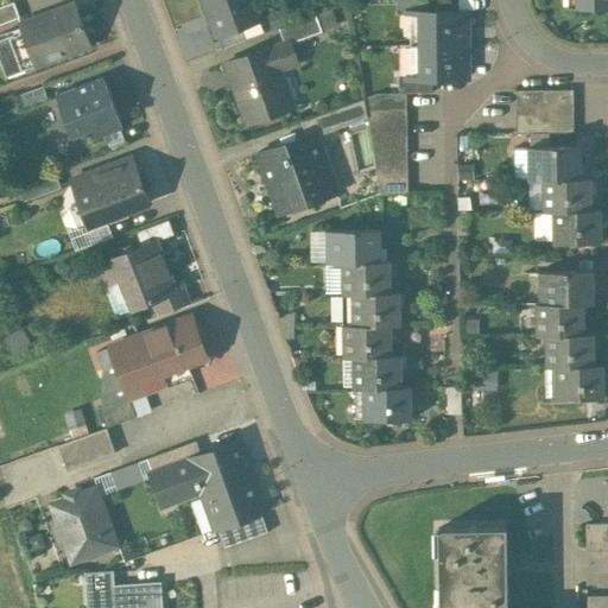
[(202,0),(216,36),(241,26),(241,25),(260,18),(253,0),(202,0)]
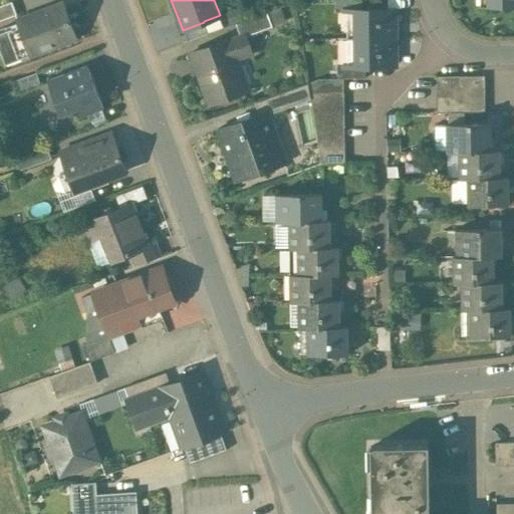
[(12,2),(0,6),(0,21),(17,15),(12,2)]
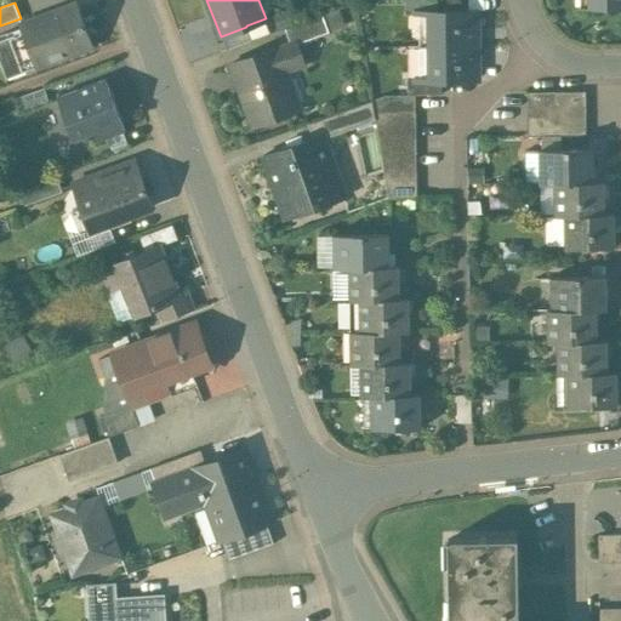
[(77,4),(21,24),(23,33),(0,40),(0,61),(6,79),(92,46),(77,4)]
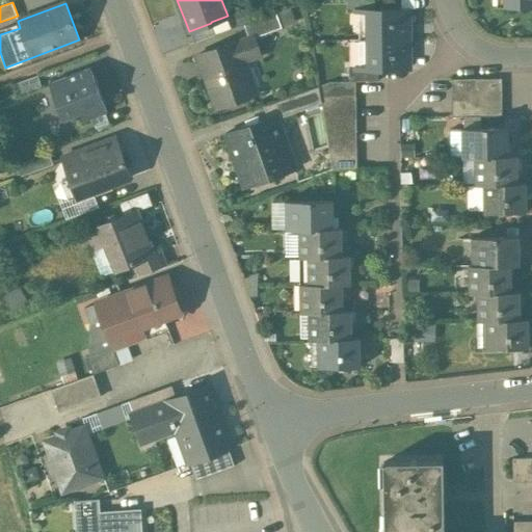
[(407,10),(367,11),(367,40),(408,40),(407,10)]
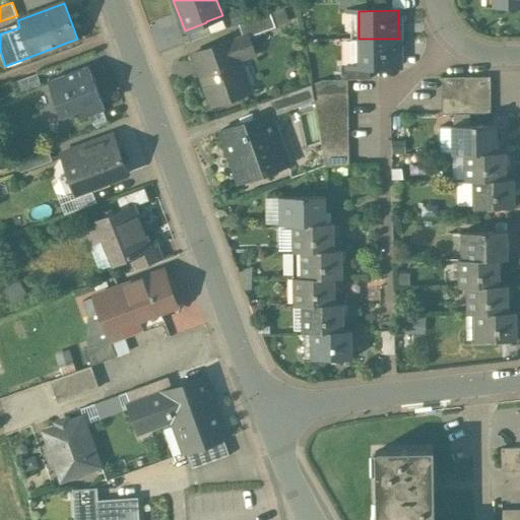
[(270,12),(238,24),(243,38),(249,36),(249,37),(275,27),(270,12)]
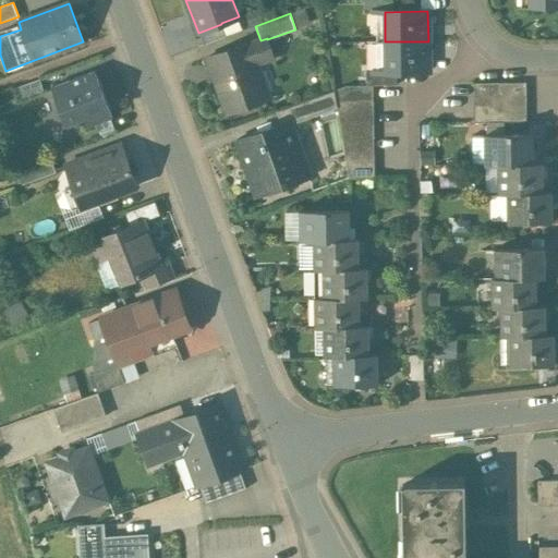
[(249,43),(207,57),(227,113),(263,100),(250,65),(274,58),(267,39),(267,38),(261,40),(250,45),(249,43)]
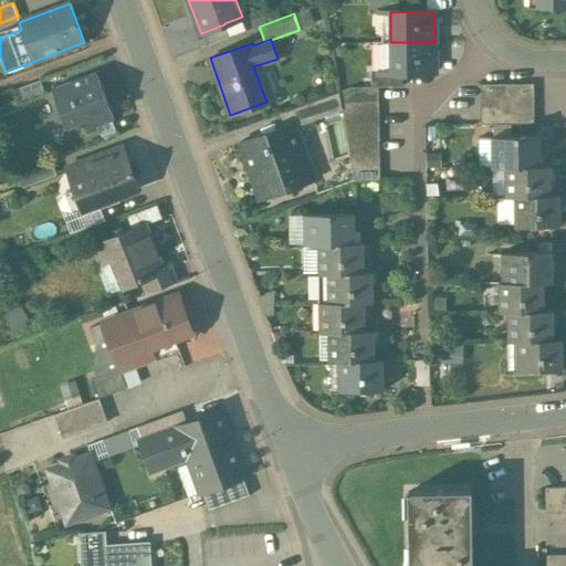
[(435,42),(390,42),(390,72),(390,73),(401,73),(435,73),(435,42)]
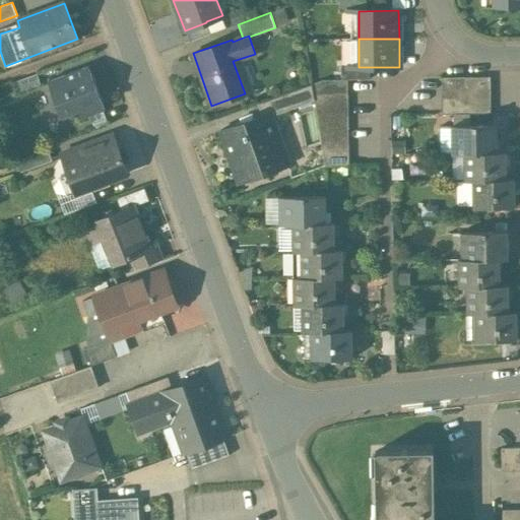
[(359,67),(359,66),(340,67),(340,79),(347,79),(369,79),(369,67),(359,67)]
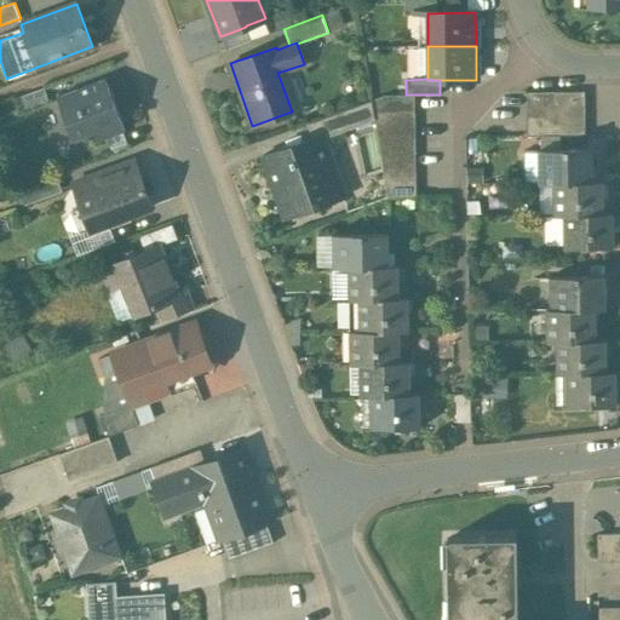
[(105,80),(58,97),(73,139),(95,131),(98,139),(124,131),(105,80)]
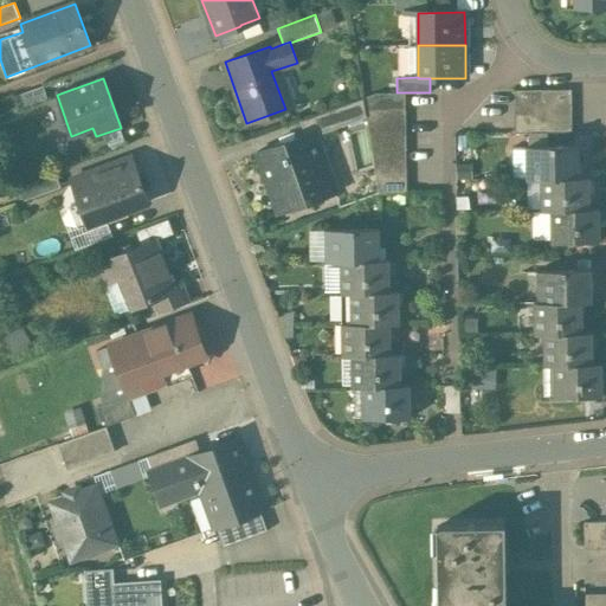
[(574,128),(572,86),(517,90),(521,131),(574,128)]
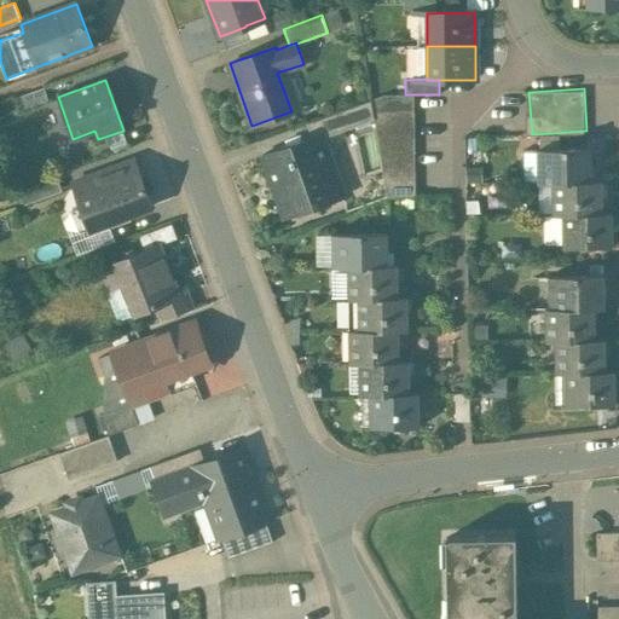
[(414,113),(414,94),(405,94),(383,96),(371,100),(374,114),(414,113)]
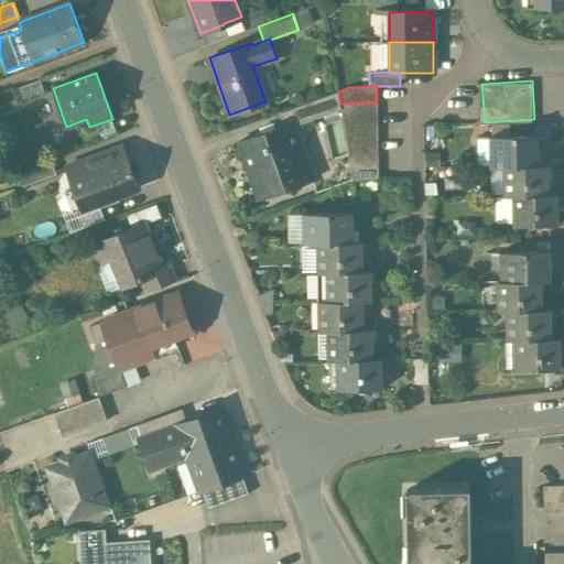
[(338,91),(280,112),(284,125),(292,121),(294,126),(340,109),(340,104),(338,91)]
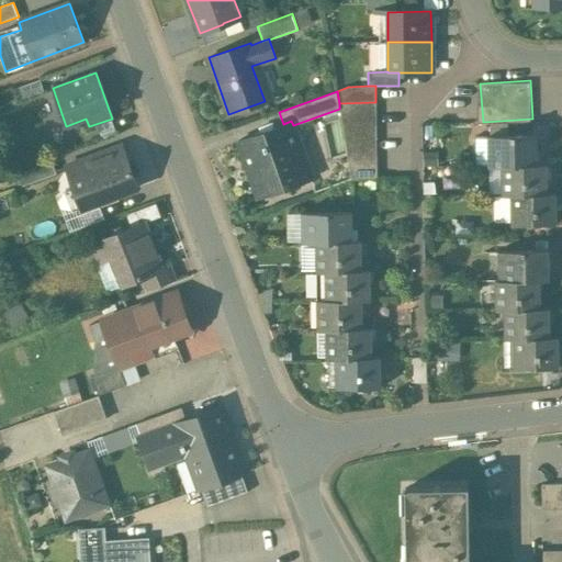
[(375,102),(339,103),(339,109),(340,115),(377,115),(375,102)]
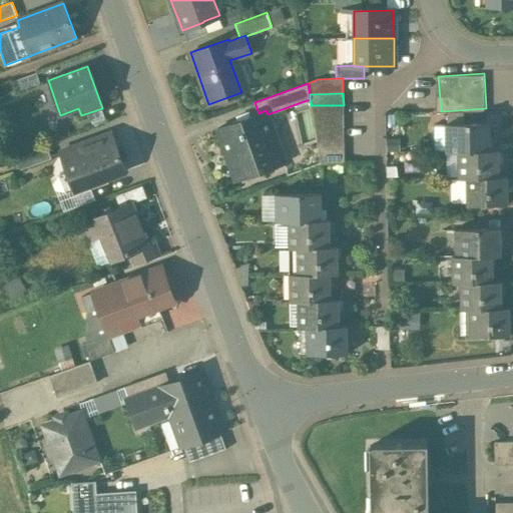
[(344,116),(344,105),(311,105),(313,116),(344,116)]
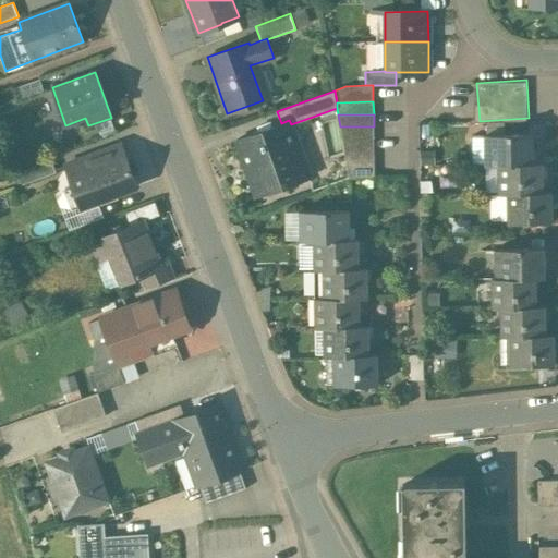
[(281,123),(237,140),(257,196),(310,178),(291,124),(289,120),(281,123)]
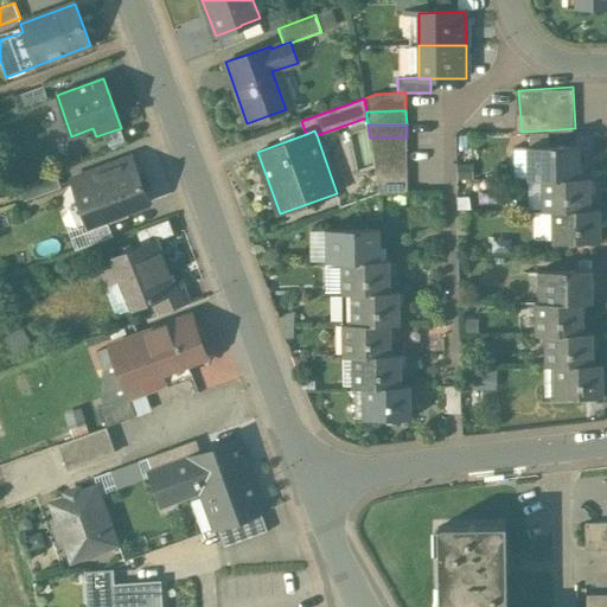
[(407,138),(370,138),(372,152),(407,151),(407,138)]
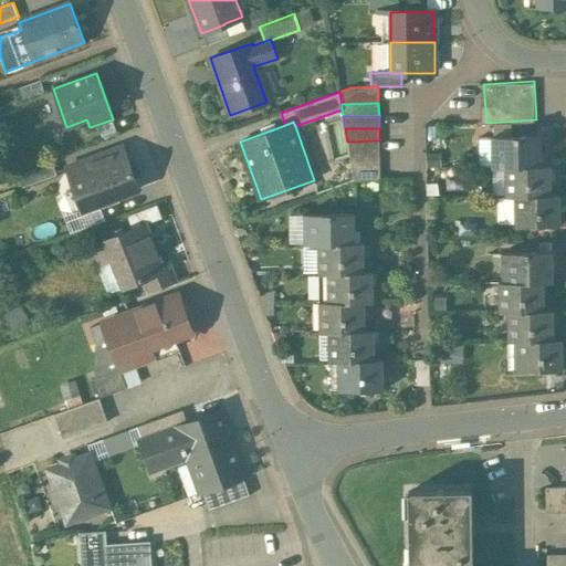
[(540,136),(491,137),(492,167),(505,167),(541,166),(540,136)]
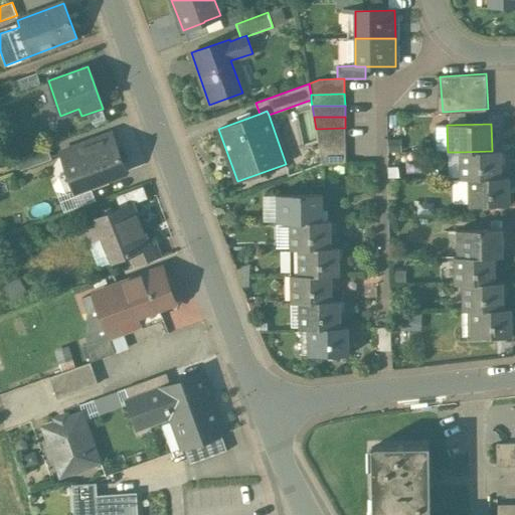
[(345,140),(345,128),(316,129),(318,140),(345,140)]
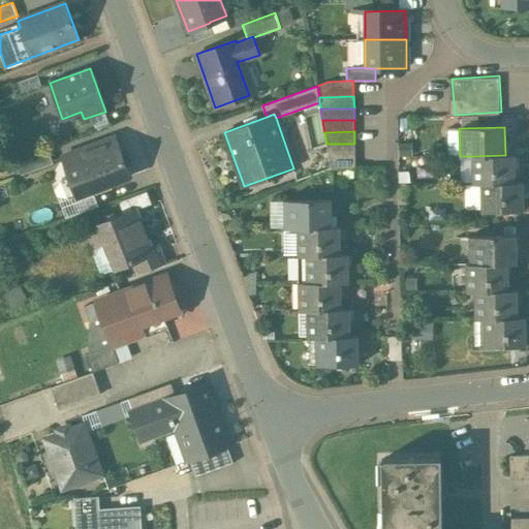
[(116,137),(87,147),(62,156),(78,195),(130,177),(116,137)]
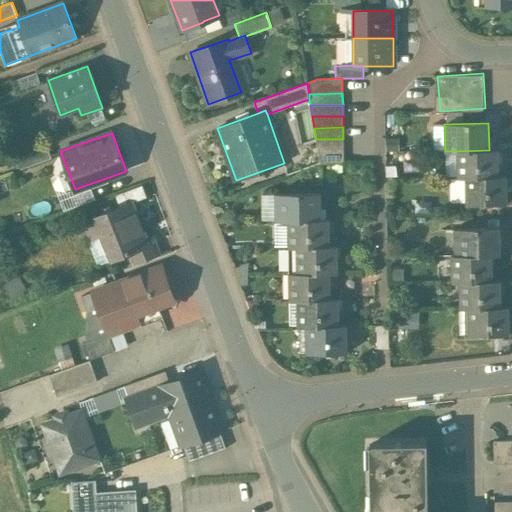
[(343,139),(316,139),(318,151),(343,150),(343,139)]
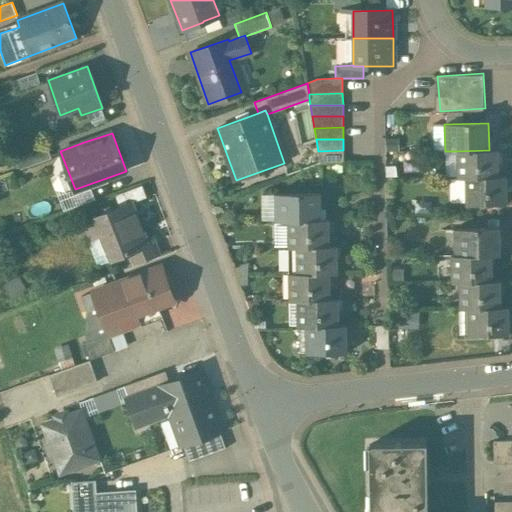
[(46,144),(15,155),(20,170),(51,158),(46,144)]
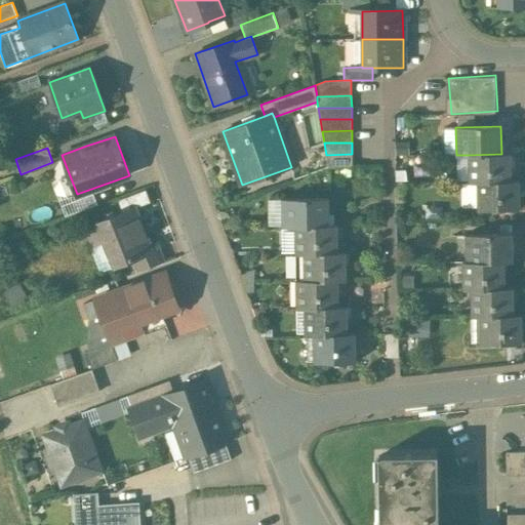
[(352,154),(326,155),(328,167),(353,167),(352,154)]
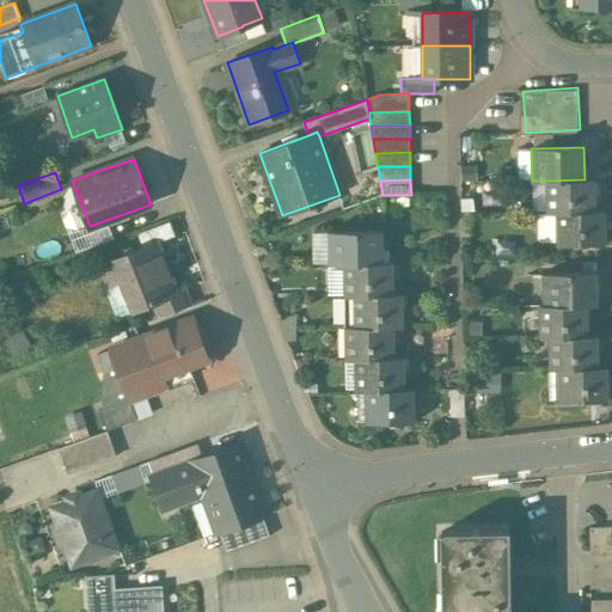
[(595,212),(594,179),(585,179),(546,181),(546,213),(562,212),(595,212)]
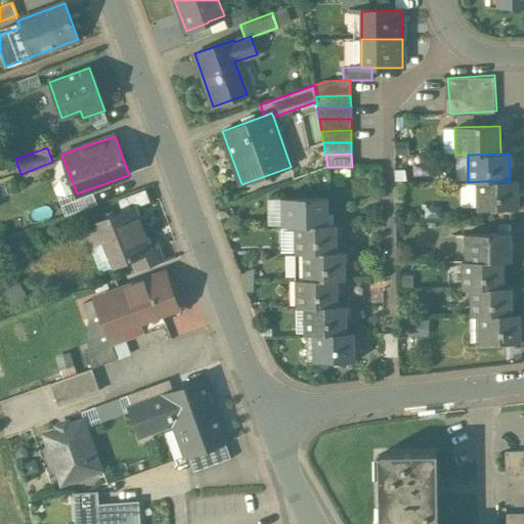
[(482,208),(481,181),(468,182),(461,182),(461,209),(482,208)]
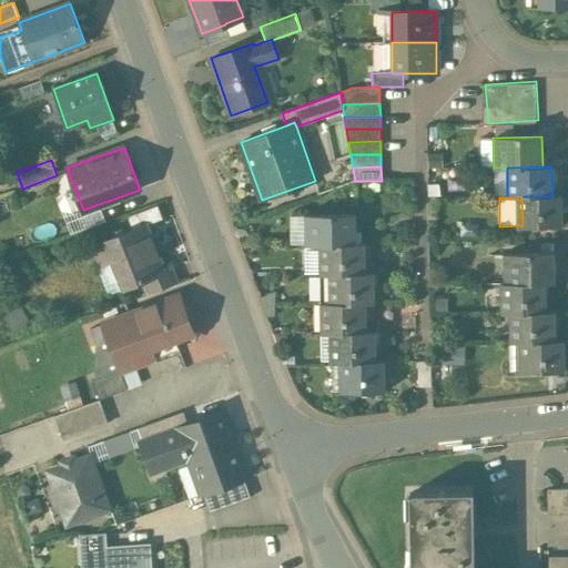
[(553,196),(521,196),(523,225),(563,225),(561,196),(553,196)]
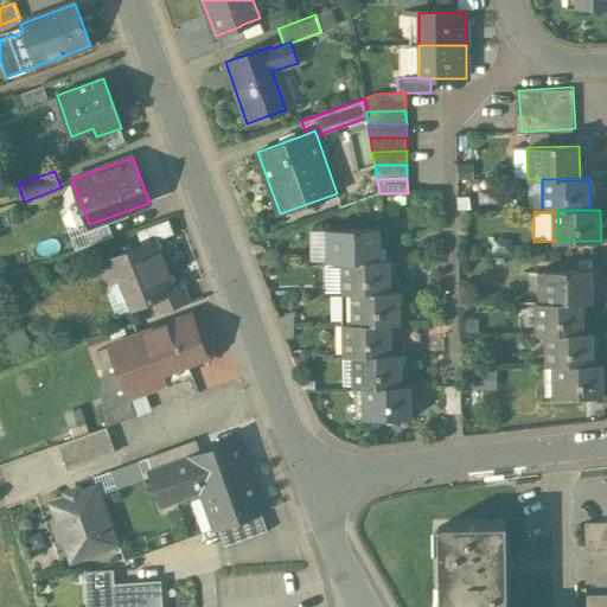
[(379,230),(326,231),(327,262),(342,262),(381,261),(379,230)]
